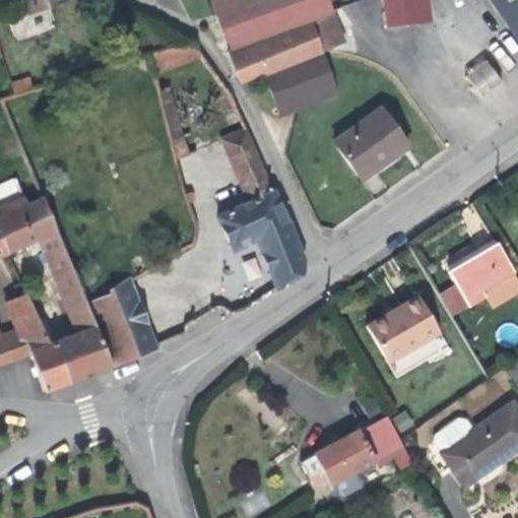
[(26,0),(30,10),(61,0),(26,0)]
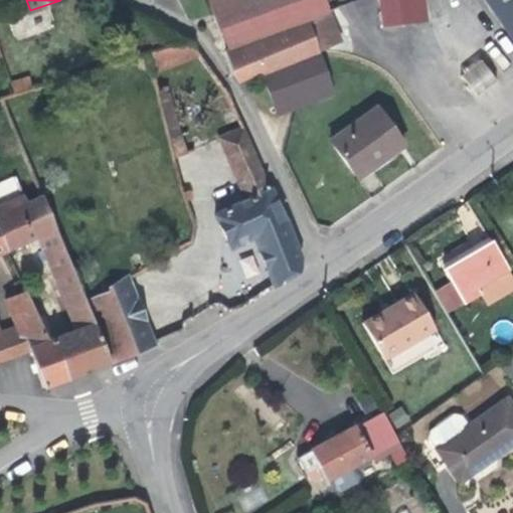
[(248,6),(259,39),(331,10),(327,0),(211,0),(217,18),(248,6)]
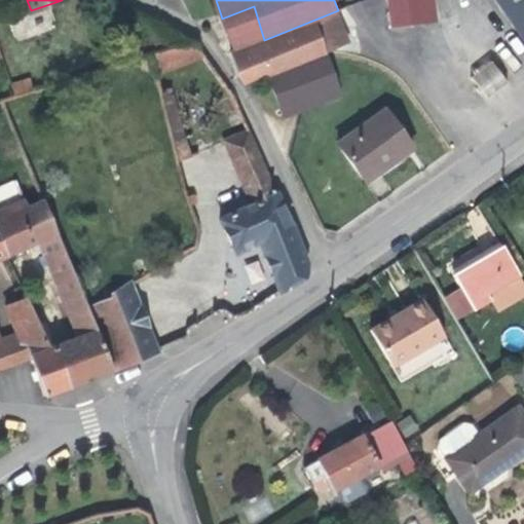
[(388,0),(393,26),(427,22),(423,0),(388,0)]
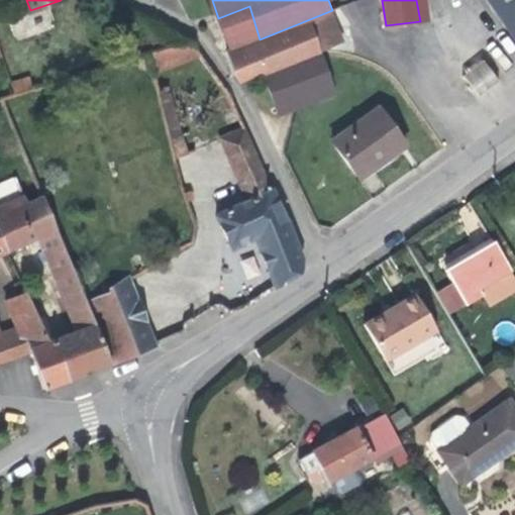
[(416,0),(420,21),(432,19),(434,19),(431,0),(416,0)]
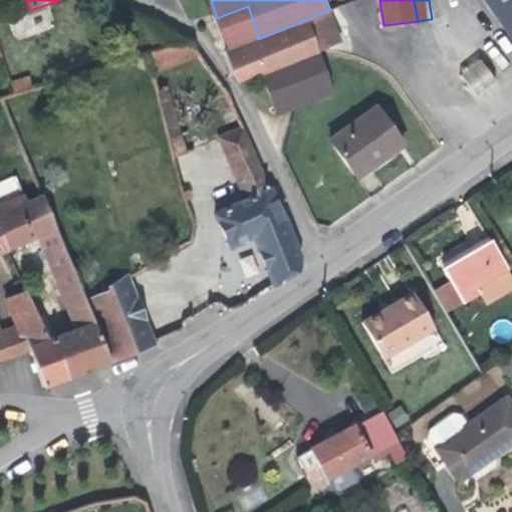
[(487,0),(511,34),(511,0),(487,0)]
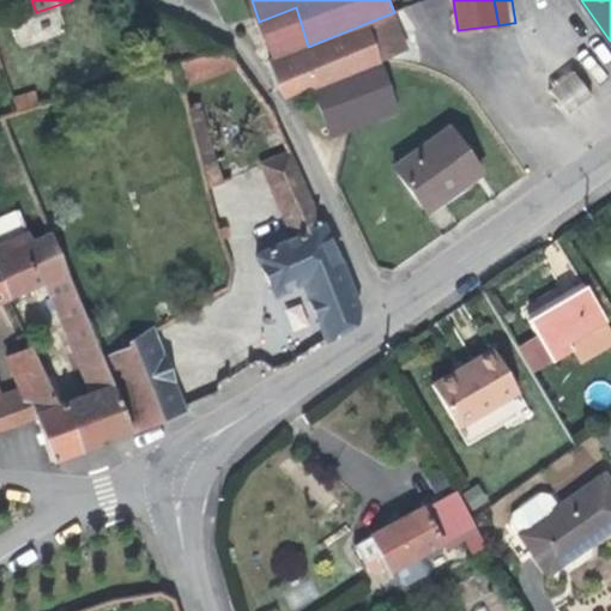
[(279,86),(290,84),(310,79),(313,86),(315,90),(383,62),(382,60),(409,49),(394,12),(308,47),(296,7),(259,22),(279,86)]
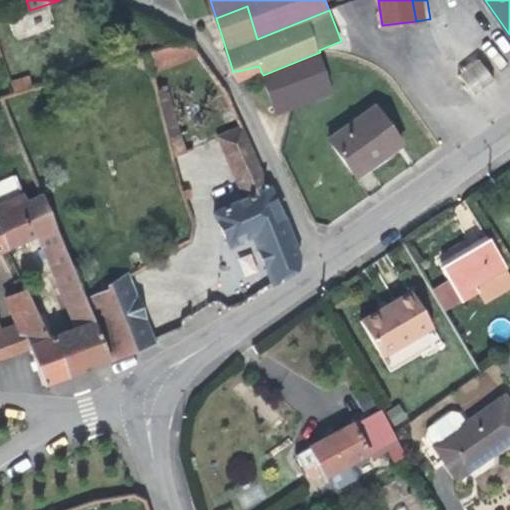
[(263,75),(276,106),(332,85),(320,52),(263,75)]
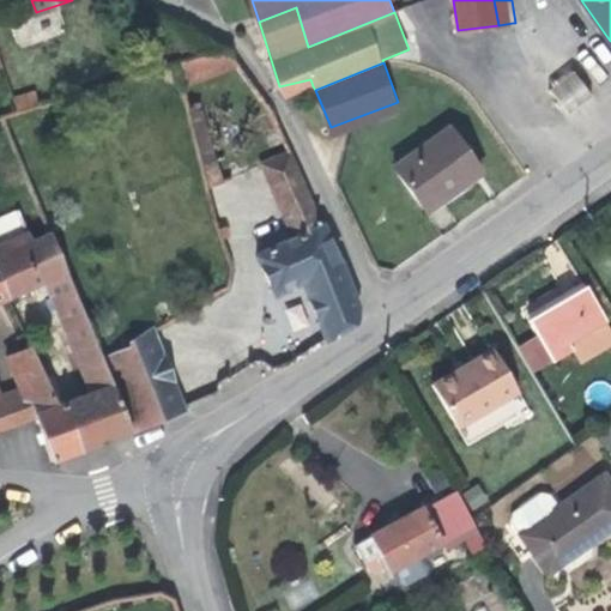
[(564,110),(593,98),(580,67),(551,79),(564,110)]
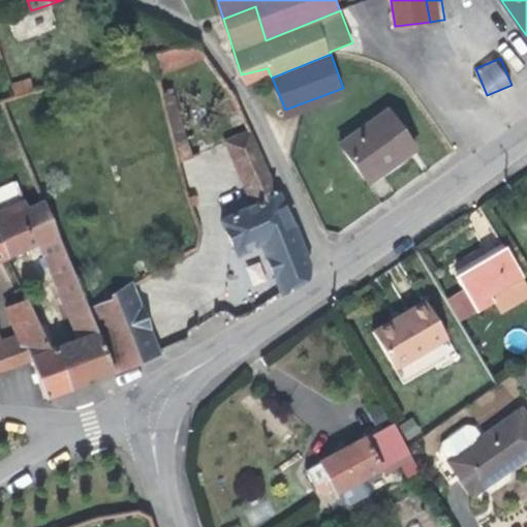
[(270,74),(268,68),(250,72),(254,81),(270,74)]
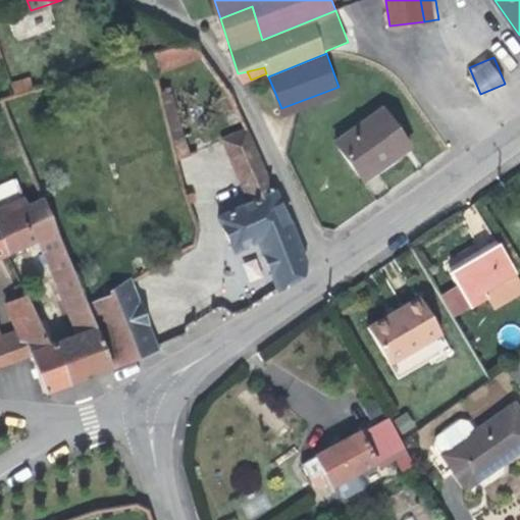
[(32,75),(13,81),(17,95),(36,89),(32,75)]
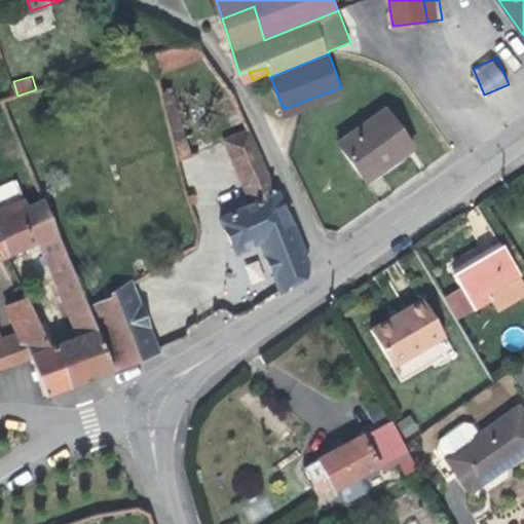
[(162,90),(180,161),(192,156),(184,135),(184,125),(175,87),(162,90)]
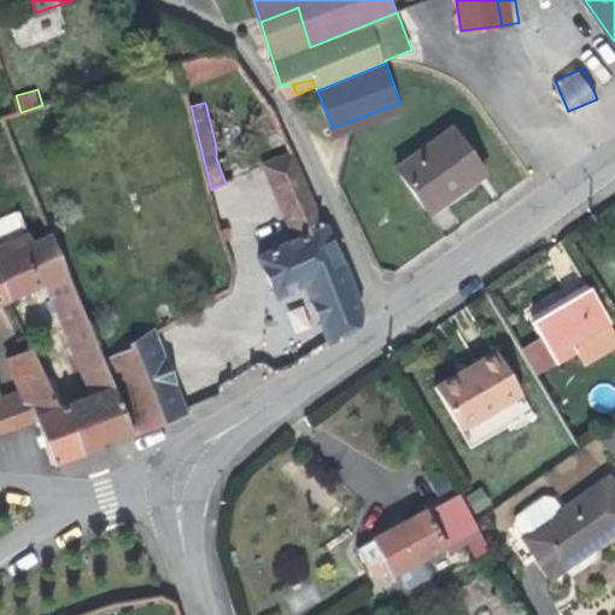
[(337,138),(403,111),(400,103),(333,128),(337,138)]
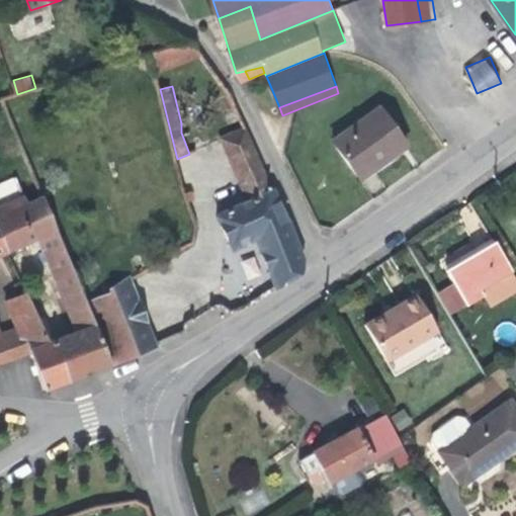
[(392,157),(409,145),(381,106),(334,140),(360,175),(390,154),(392,157)]
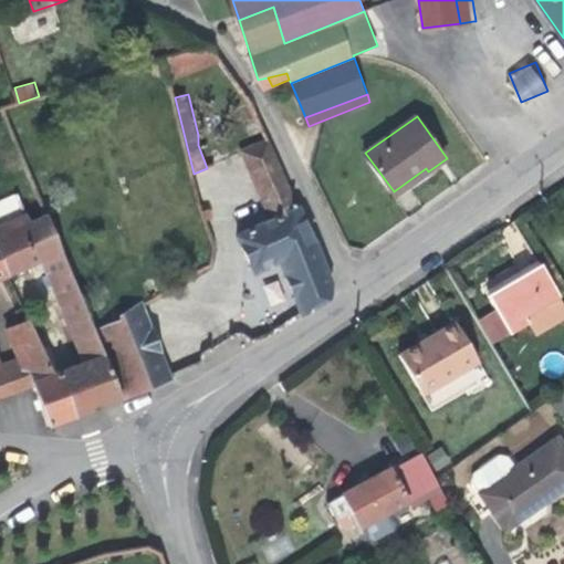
[(316,240),(270,137),(244,148),(275,217),(239,235),(258,269),(282,257),(305,312),(329,299),(332,293),(332,282),(316,240)]
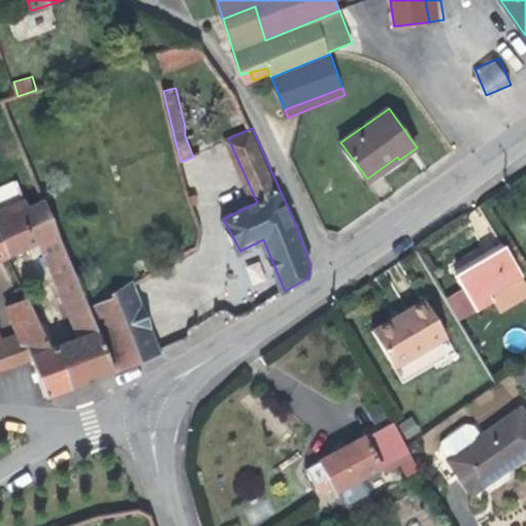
[(15,181),(0,186),(0,233),(10,256),(40,241),(64,299),(83,291),(43,197),(28,205),(15,181)]
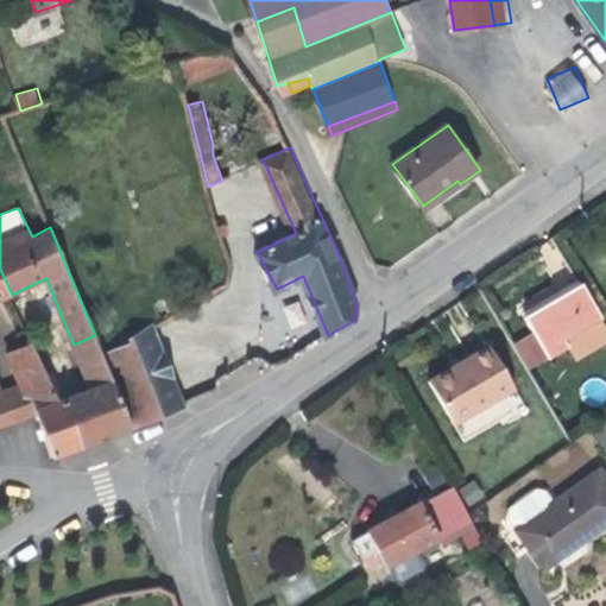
[(0,300),(12,295),(0,269),(0,300)]
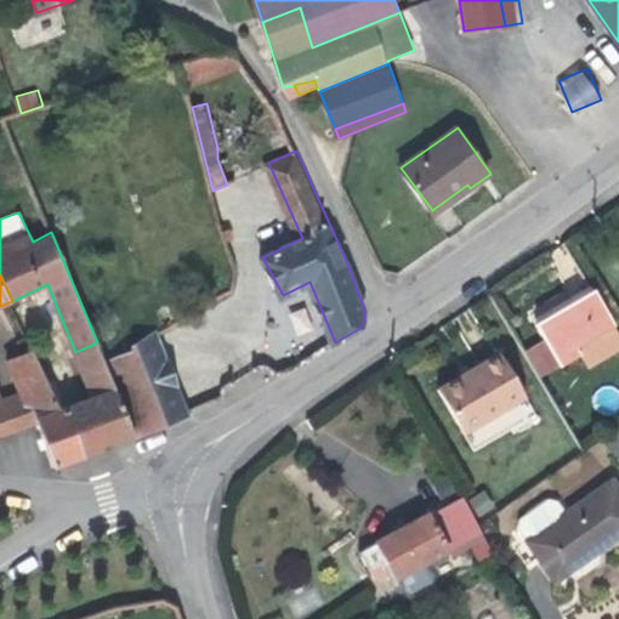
[(583,353),(577,345),(615,322),(596,288),(538,322),(562,365),(583,353)]
